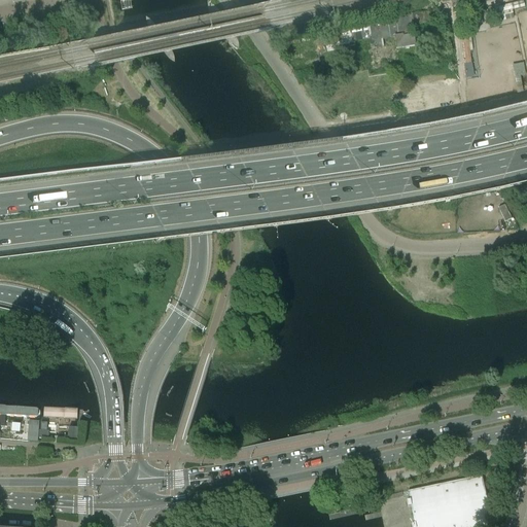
[(523,1),(510,4),(512,10),(524,8),(523,1)]
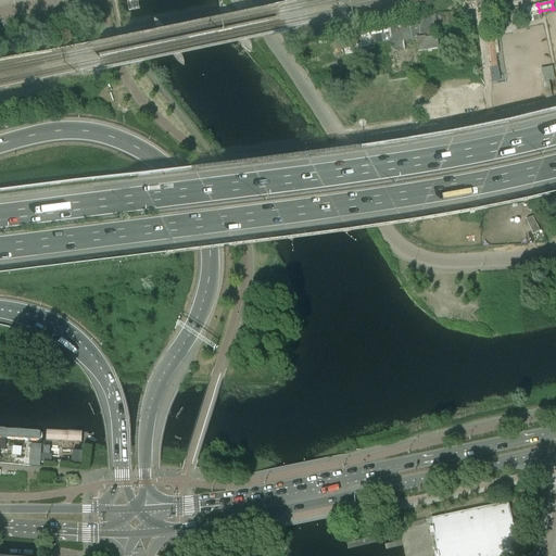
[(519,9),(522,22),(541,17),(538,4),(519,9)]
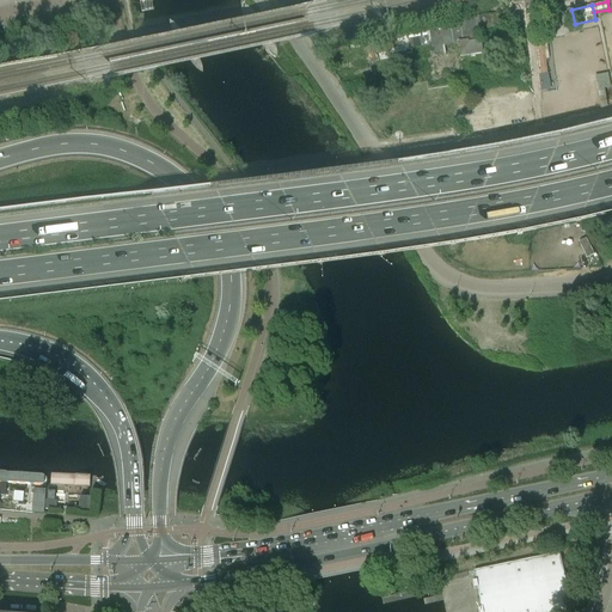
[(479,42),(478,29),(494,26),(508,24),(506,12),(444,26),(440,13),(430,16),(432,24),(380,34),(381,37),(361,41),(363,50),(378,47),(380,61),(393,57),(395,65),(414,60),(411,49),(429,46),(429,47),(428,47),(430,56),(438,55),(446,55),(445,46),(459,43),(461,57),(484,55),(482,41),(479,42)]
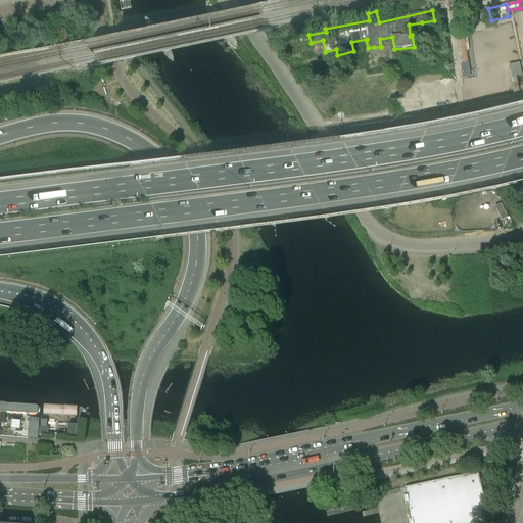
[(458,17),(460,27),(478,24),(476,13),(458,17)]
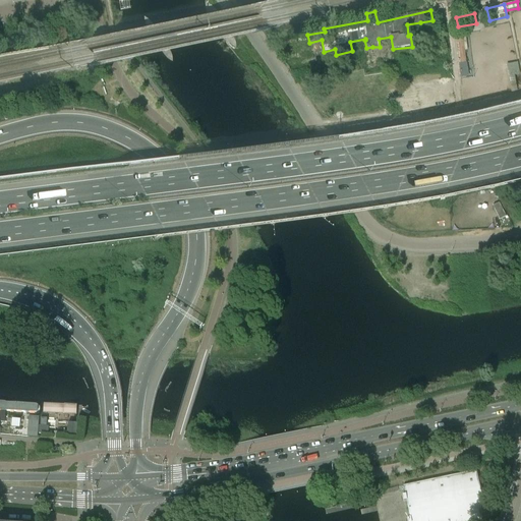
[(288,60),(313,56),(312,49),(287,53),(288,60)]
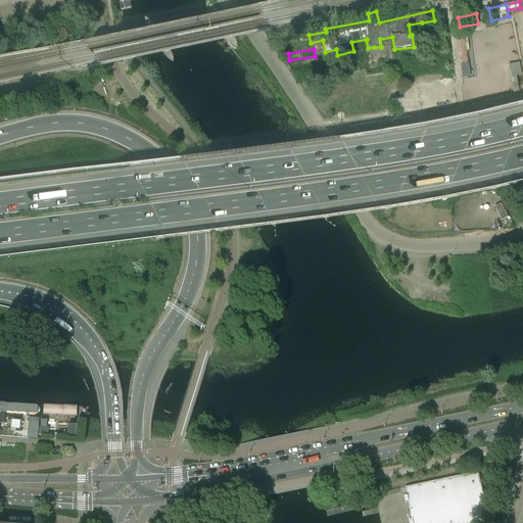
[(384,70),(383,59),(369,59),(370,70),(384,70)]
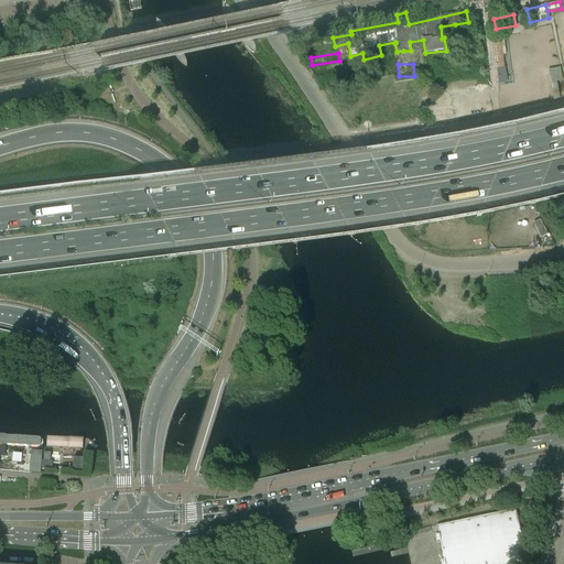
[(559,87),(557,80),(563,79),(561,66),(550,68),(553,88),(559,87)]
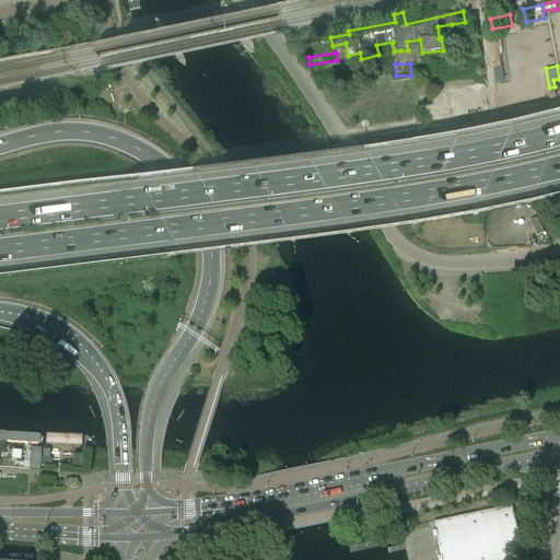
[(536,218),(529,221),(537,236),(544,233),(536,218)]
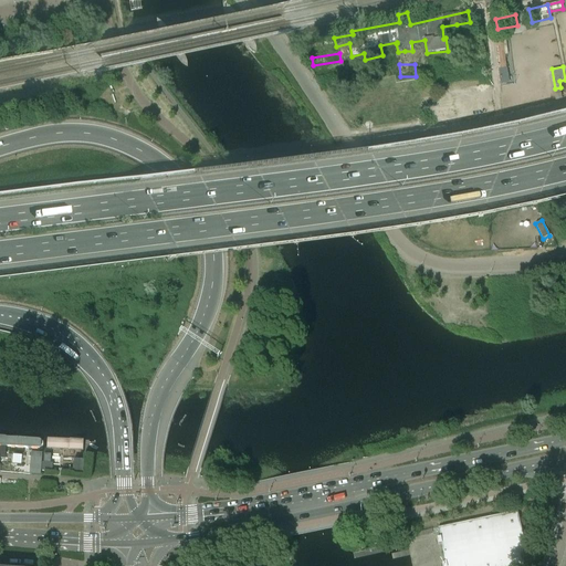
[(40,474),(42,453),(31,452),(29,473),(40,474)]
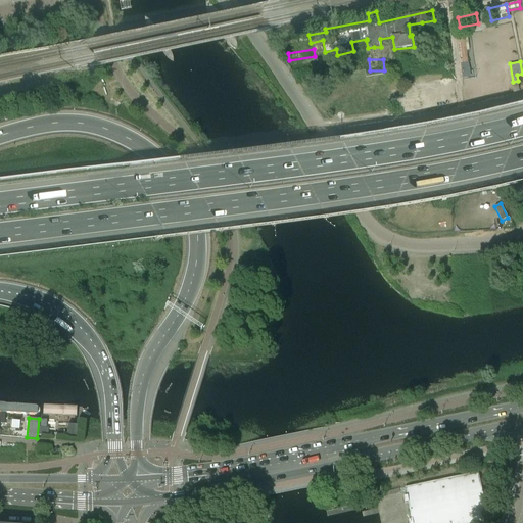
[(78,439),(79,425),(67,424),(67,439),(78,439)]
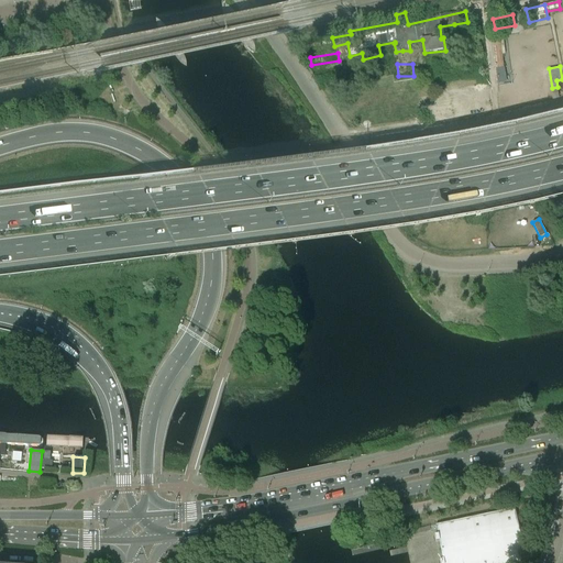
[(526,562),(515,508),(483,515),(435,525),(438,534),(434,536),(435,542),(439,541),(443,560),(440,560),(440,562),(526,562)]
